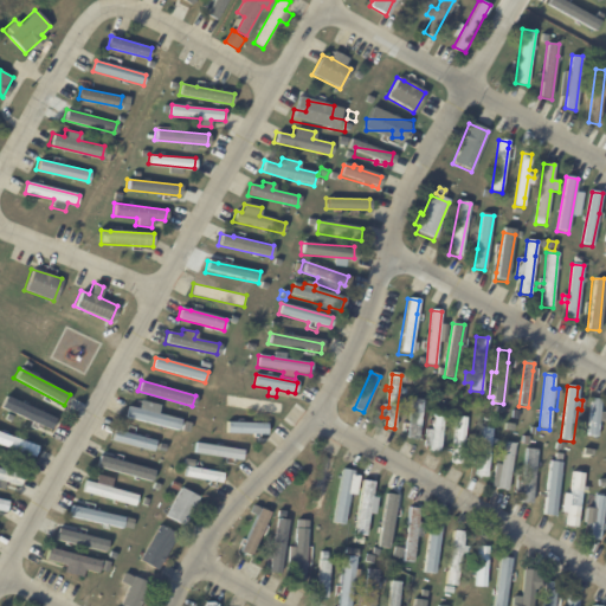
[(0,406),(0,407),(50,429),(55,417),(5,395),(0,406)]
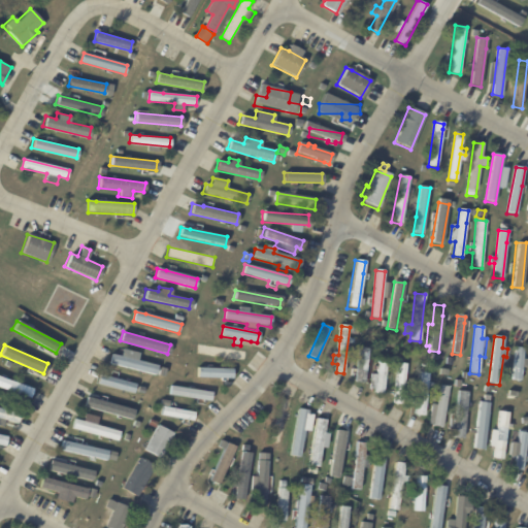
[(244,359),(245,349),(196,345),(196,356),(244,359)]
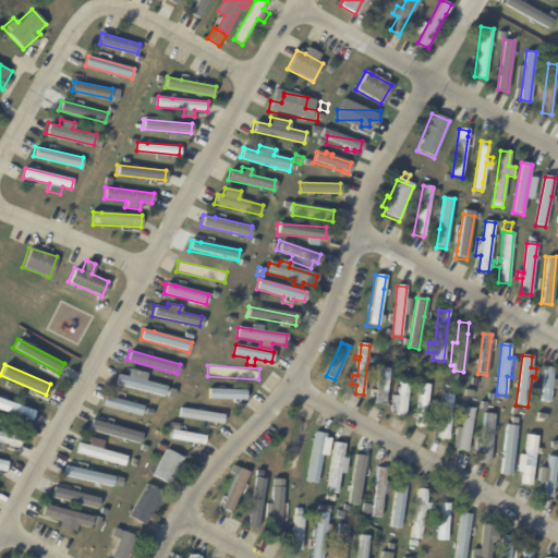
[(380,367),(390,368),(385,405),(374,404),(376,397),(373,396),(374,388),(377,388),(380,367)]
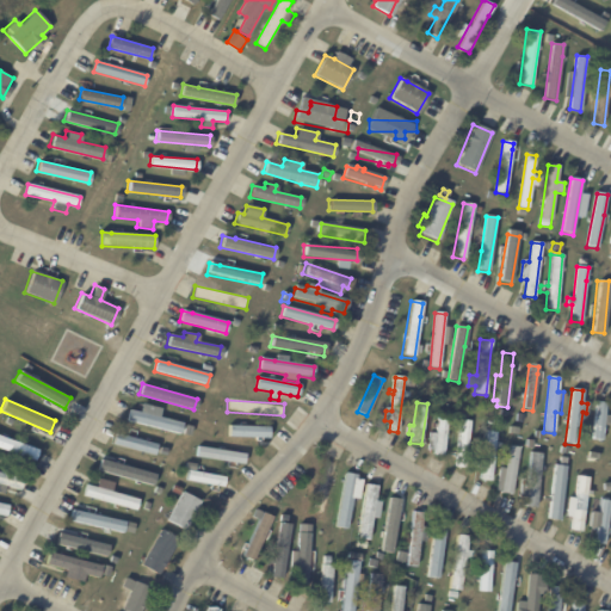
[(596,402),(606,403),(604,417),(610,417),(610,426),(603,425),(602,442),(592,440),(596,402)]
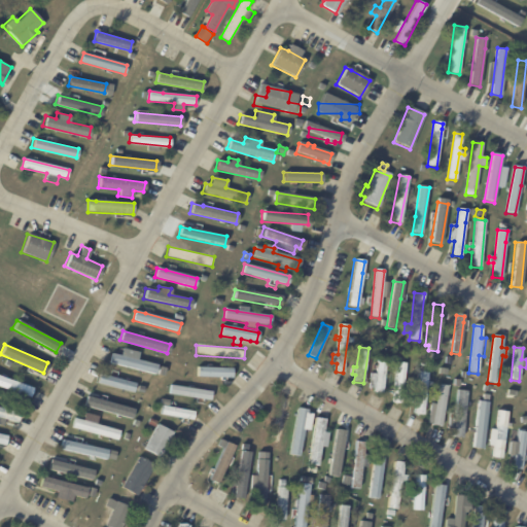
[(123,348),(140,353),(138,360),(159,365),(155,375),(110,363),(113,354),(121,356),(123,348)]
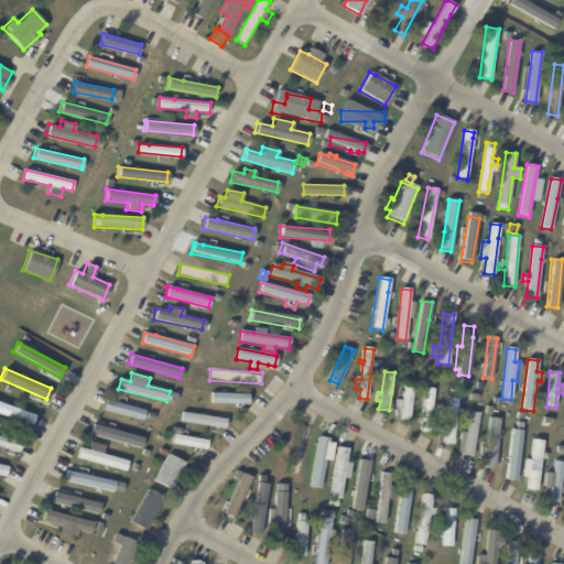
[(412,398),(409,421),(401,421),(401,415),(396,415),(397,400),(403,400),(403,394),(401,394),(401,391),(404,391),(404,386),(413,387),(413,388),(418,389),(416,392),(412,392),(412,398)]
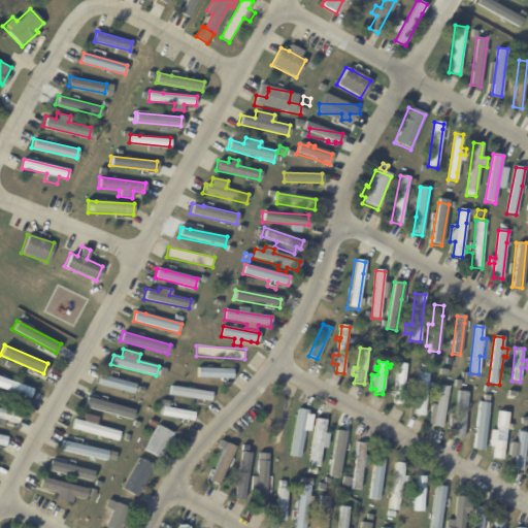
[(399,363),(406,364),(401,404),(394,403),(399,363)]
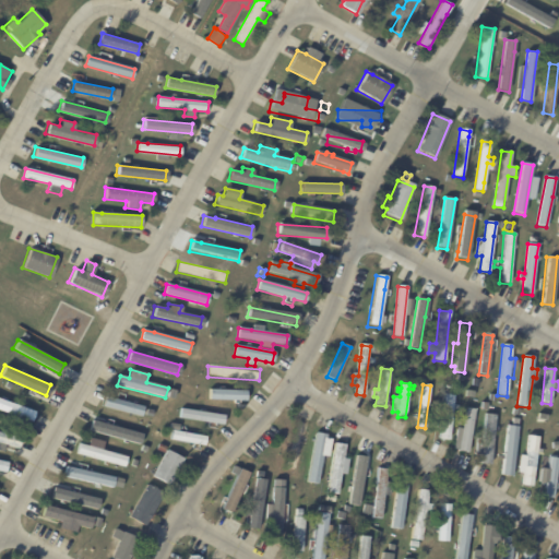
[(170,389),(177,391),(175,400),(168,397),(170,389)]
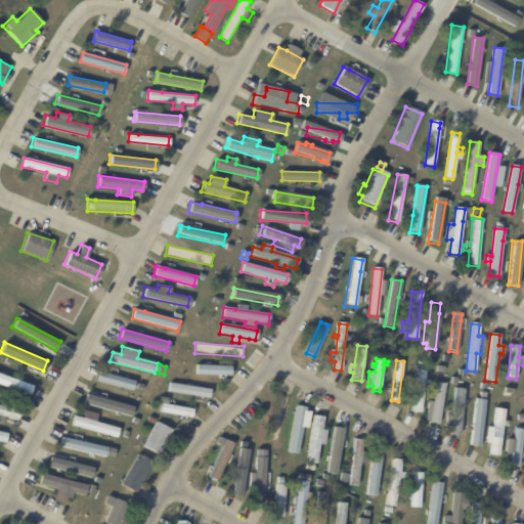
[(197,364),(231,366),(230,376),(195,374),(197,364)]
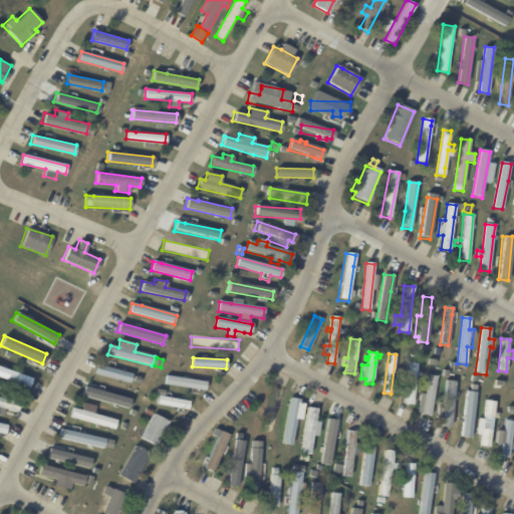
[(409,362),(418,364),(417,372),(422,373),(421,377),(416,376),(413,406),(404,404),(405,393),(400,393),(401,383),(406,383),(409,362)]
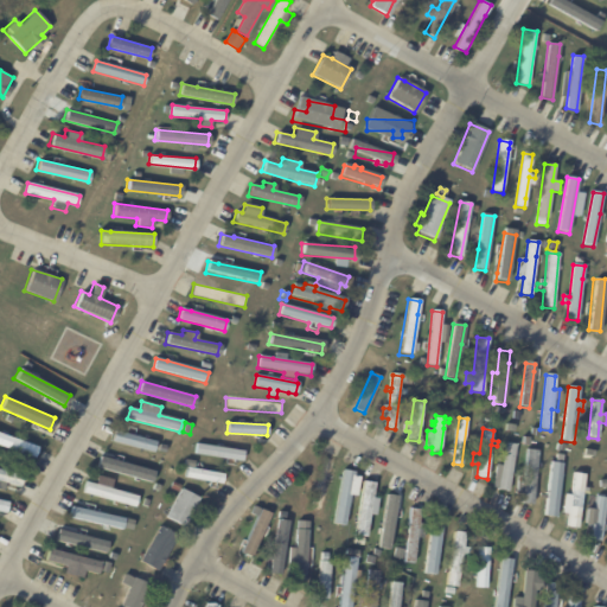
[(530,428),(537,430),(535,438),(528,435),(530,428)]
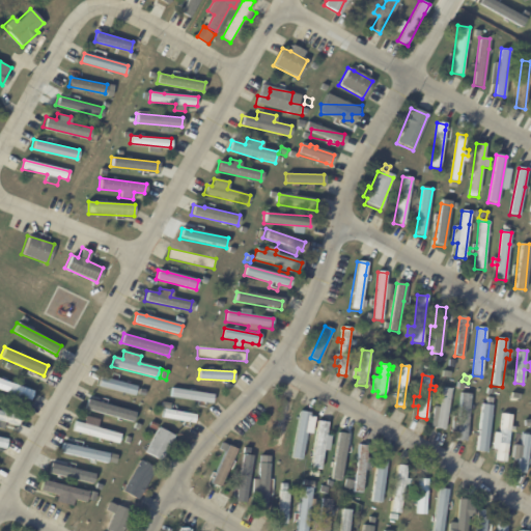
[(31,400),(0,389),(0,379),(34,391),(31,400)]
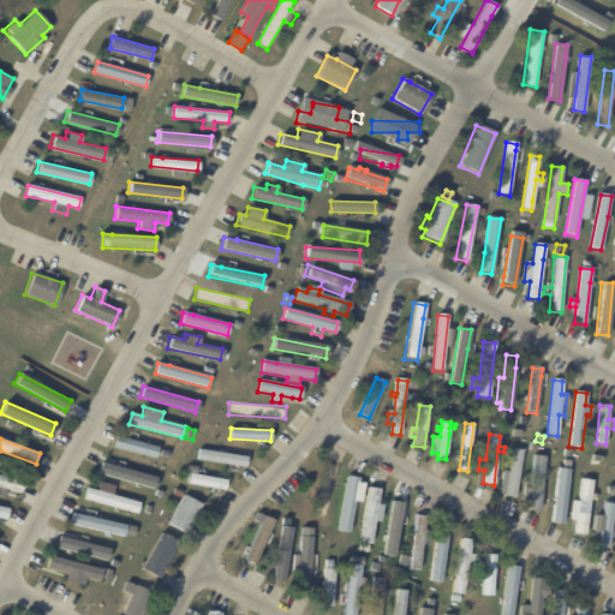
[(157,443),(114,439),(112,449),(155,454),(157,443)]
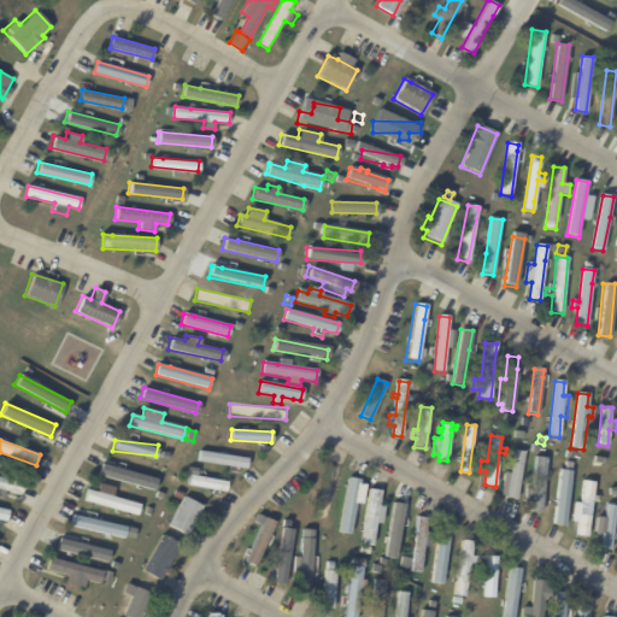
[(239,466),(198,460),(200,451),(248,458),(246,468),(239,466)]
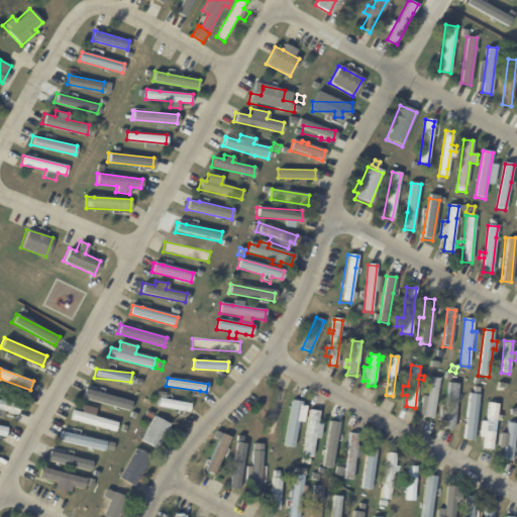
[(431,378),(439,379),(438,384),(444,385),(443,389),(438,388),(432,418),(420,416),(424,396),(428,397),(431,378)]
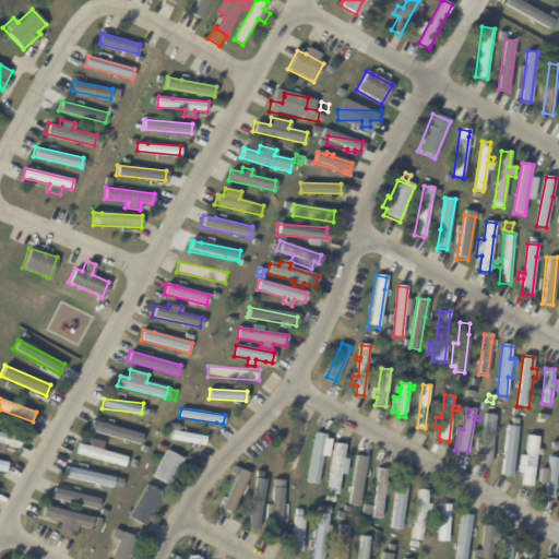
[(485,414),(496,415),(489,465),(479,464),(480,452),(475,452),(476,443),(482,443),(485,414)]
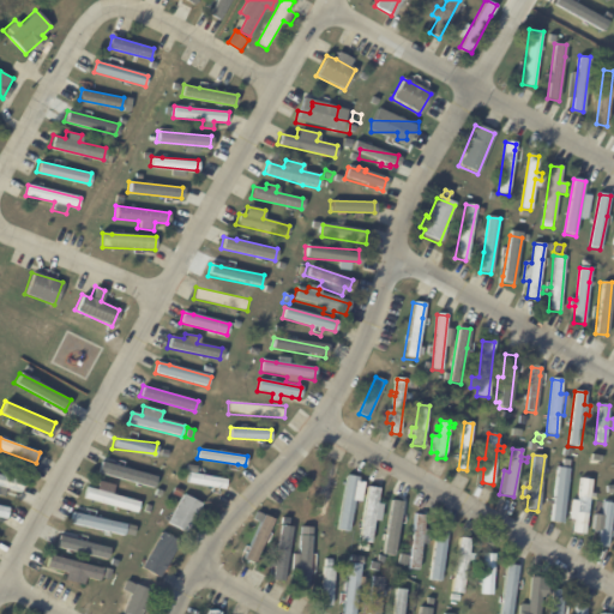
[(119,467),(155,477),(151,488),(98,473),(101,462),(119,467)]
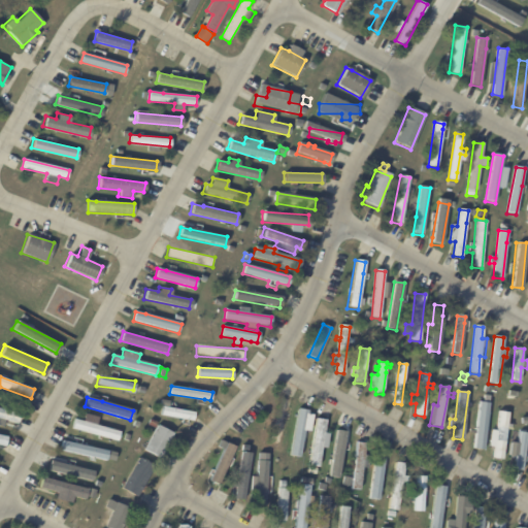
[(487,401),(476,401),(473,448),(484,449),(487,401)]
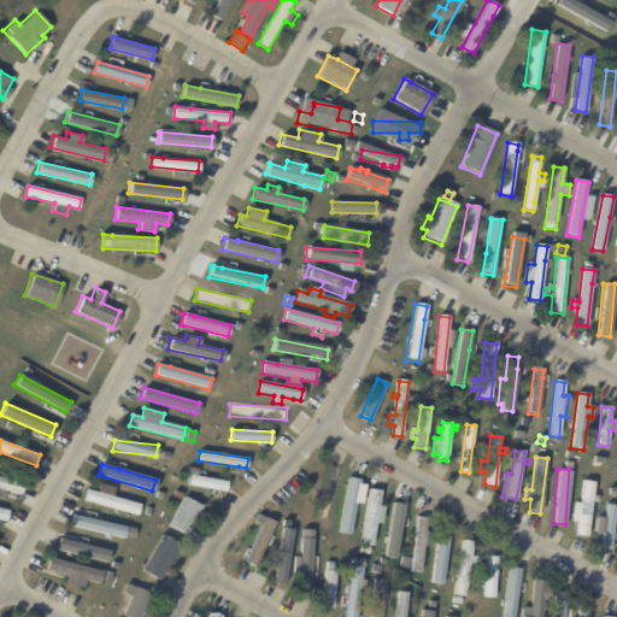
[(199,476),(228,482),(227,492),(188,485),(191,475),(199,476)]
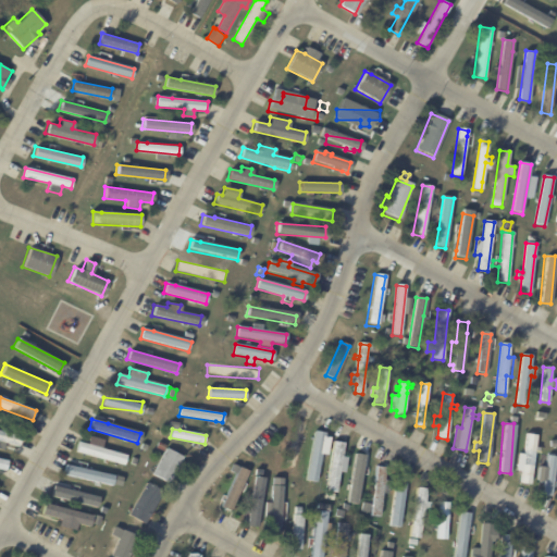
[(0,430),(21,436),(19,446),(0,441),(0,430)]
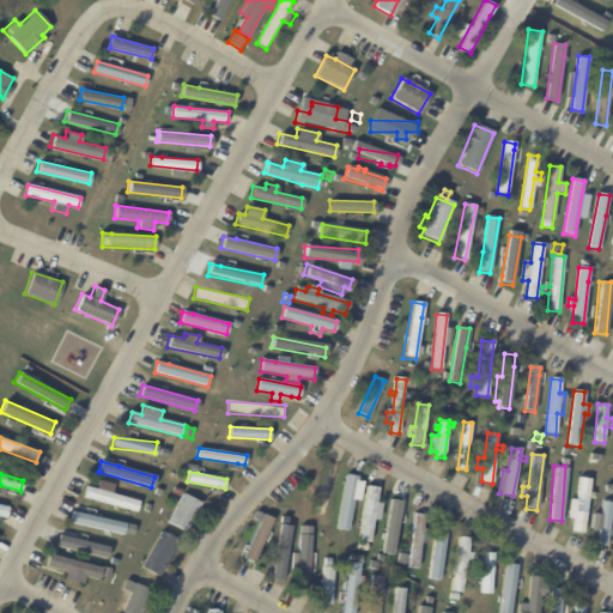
[(346,475),(358,477),(357,483),(363,484),(360,501),(354,499),(349,532),(338,529),(346,475)]
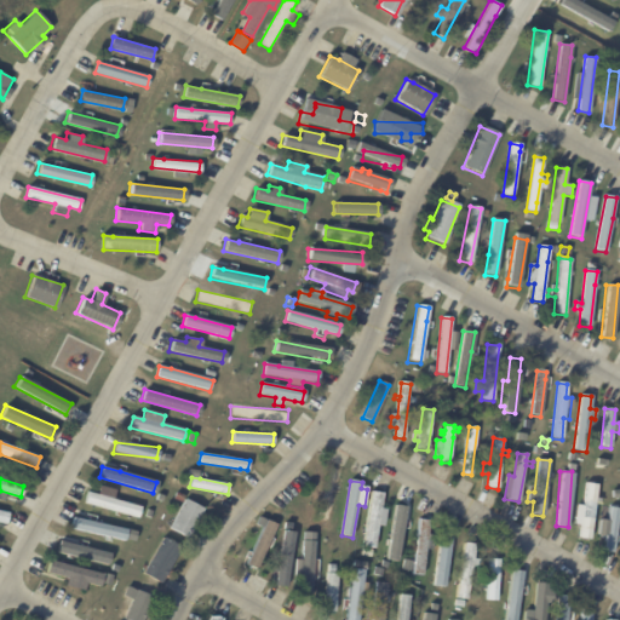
[(586,483),(597,484),(596,497),(601,498),(600,504),(595,504),(590,539),(579,538),(581,524),(575,523),(577,512),(581,512),(586,483)]
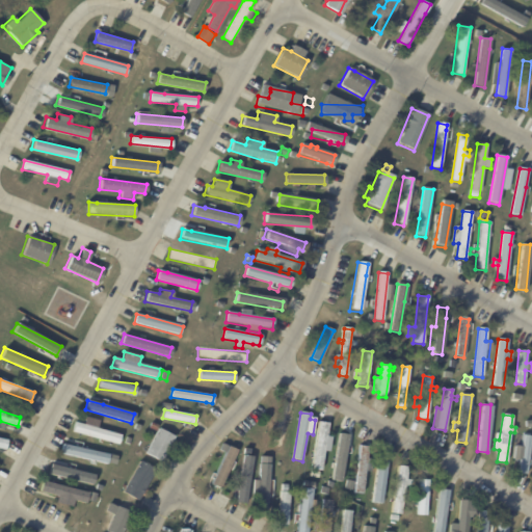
[(96,427),(98,420),(85,416),(83,423),(74,421),(72,431),(117,444),(120,433),(96,427)]
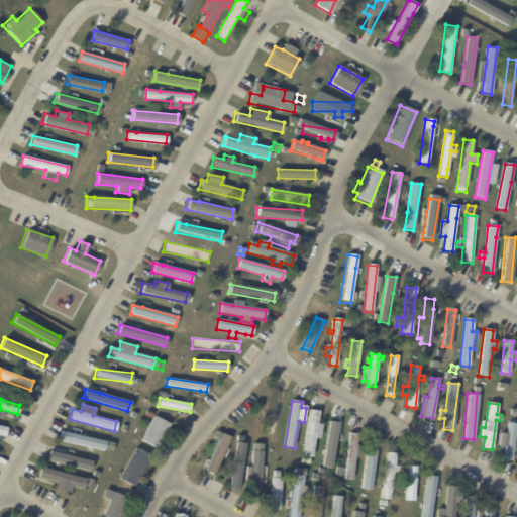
[(147,410),(153,413),(150,419),(145,416),(147,410)]
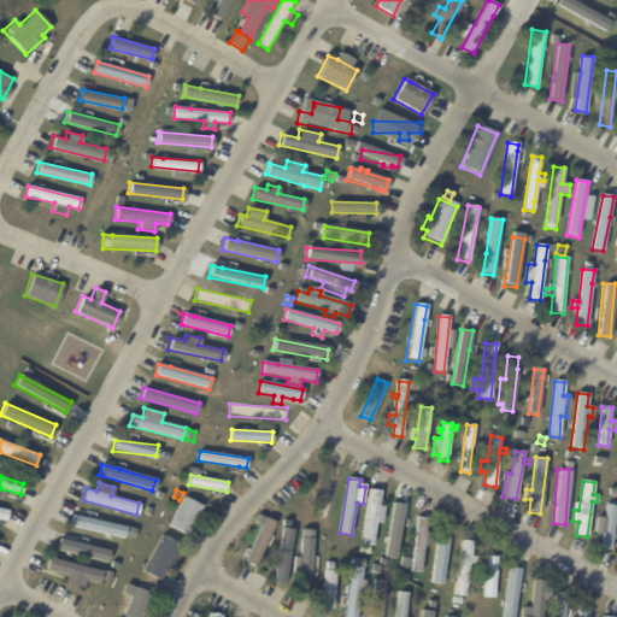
[(364,534),(370,491),(382,492),(380,507),(385,507),(382,527),(376,526),(374,546),(362,545),(364,534)]
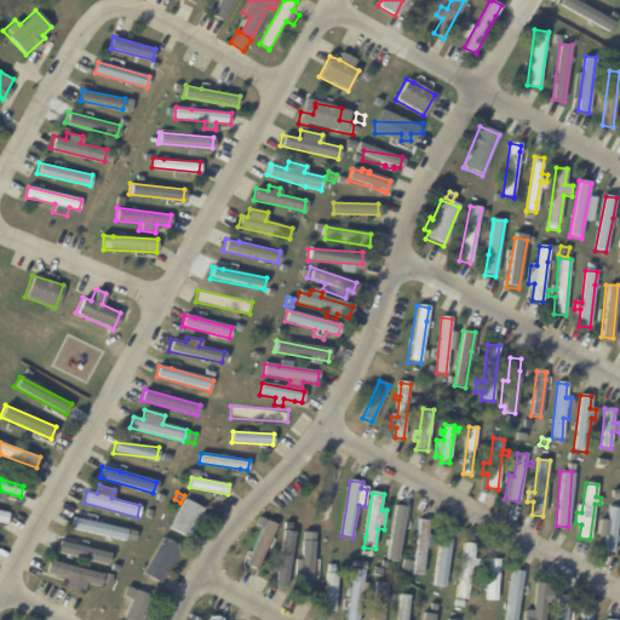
[(204,509),(188,539),(170,529),(185,499),(204,509)]
